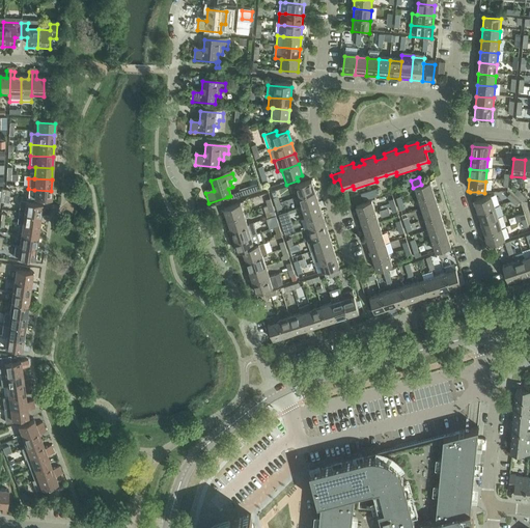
[(402,183),(405,190),(413,188),(411,181),(402,183)]
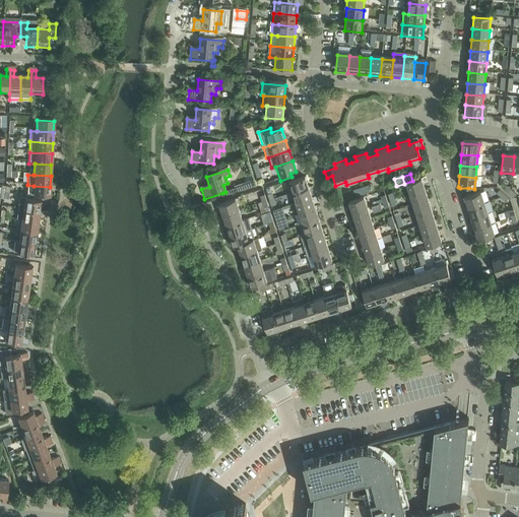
[(288,184),(292,195),(308,190),(305,179),(288,184)]
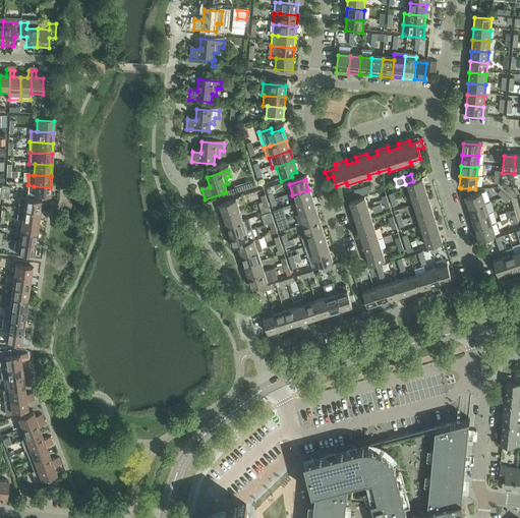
[(406,186),(410,197),(424,192),(421,181),(406,186)]
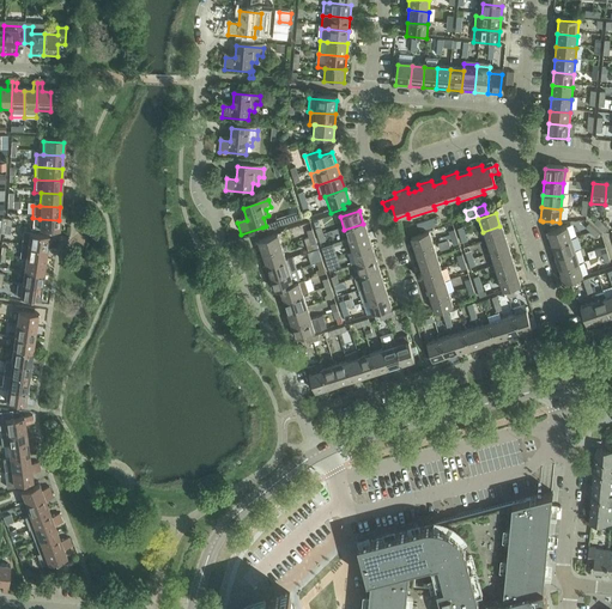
[(59,233),(59,220),(40,219),(38,232),(59,233)]
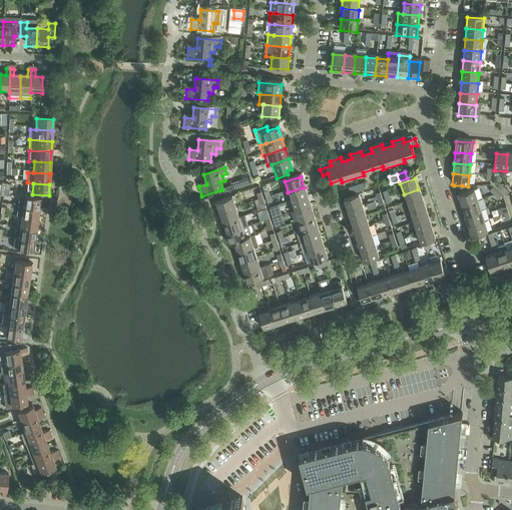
[(356,187),(358,194),(366,191),(364,184),(356,187)]
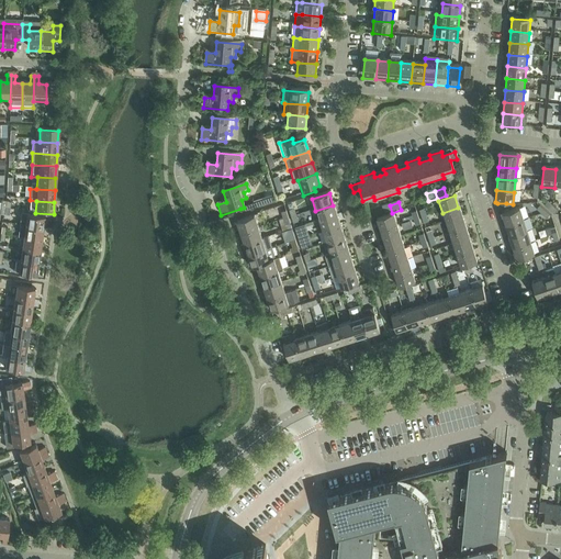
[(244,208),(240,209),(242,214),(251,211),(255,210),(253,204),(251,205),(244,208)]
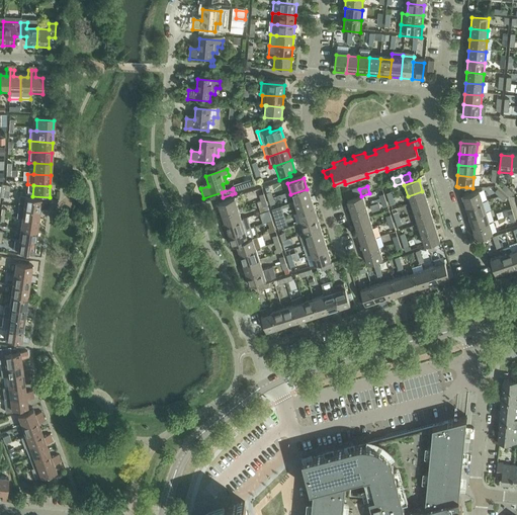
[(501,191),(506,196),(509,192),(504,188),(501,191)]
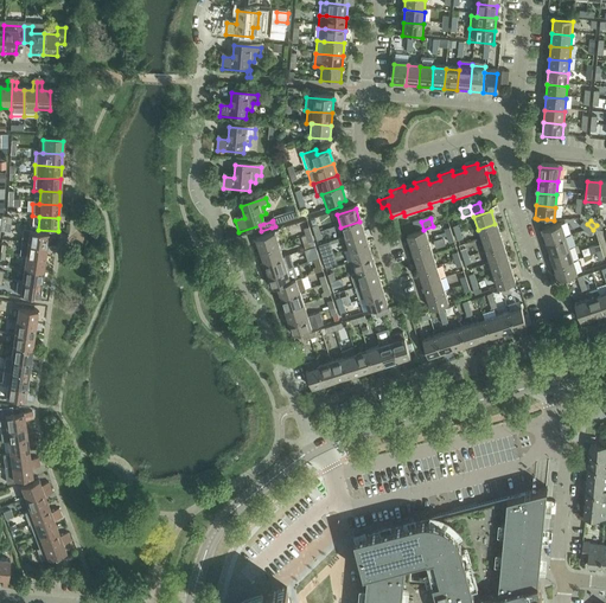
[(340,228),(344,241),(345,241),(363,235),(359,222),(340,228)]
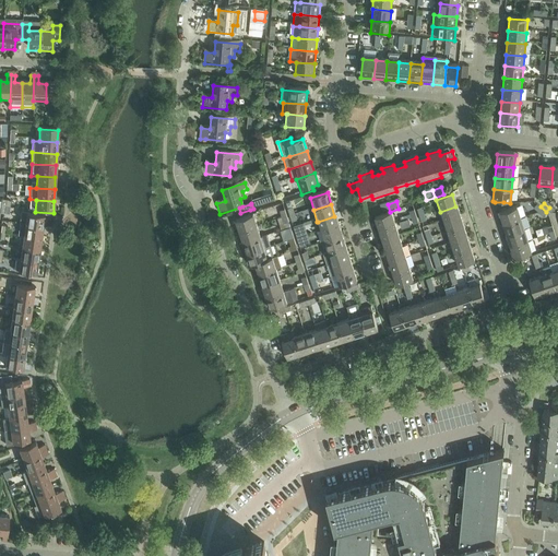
[(379,208),(381,215),(390,212),(388,204),(379,208)]
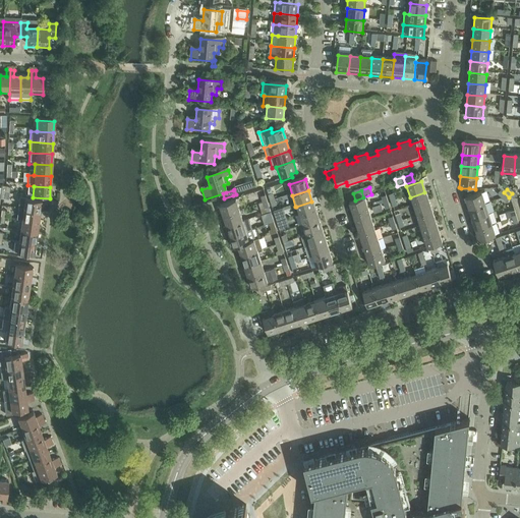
[(410,197),(413,208),(428,204),(424,192),(410,197)]
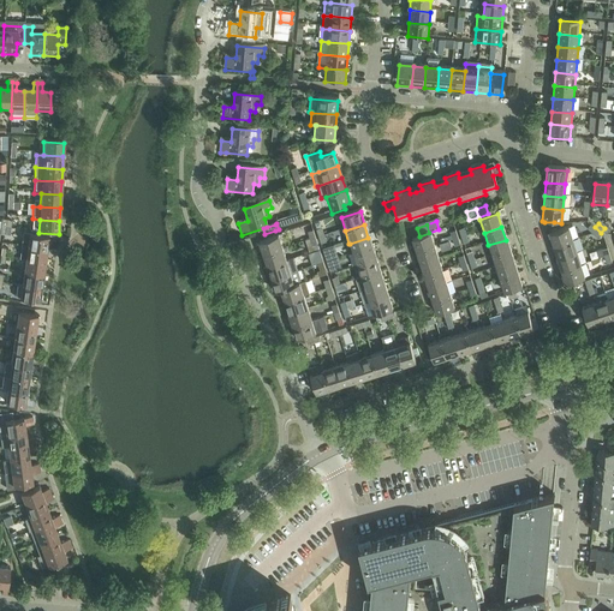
[(549,237),(553,249),(572,243),(568,229),(549,237)]
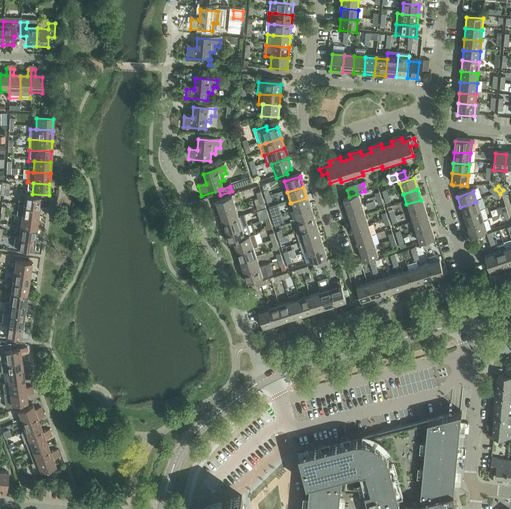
[(19,196),(18,207),(39,210),(40,199),(19,196)]
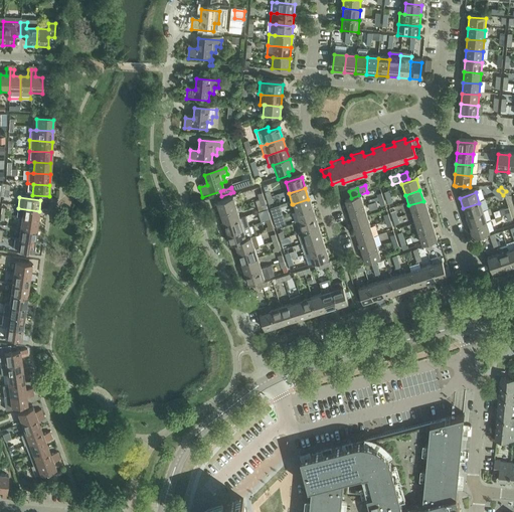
[(345,202),(348,211),(363,207),(359,197),(345,202)]
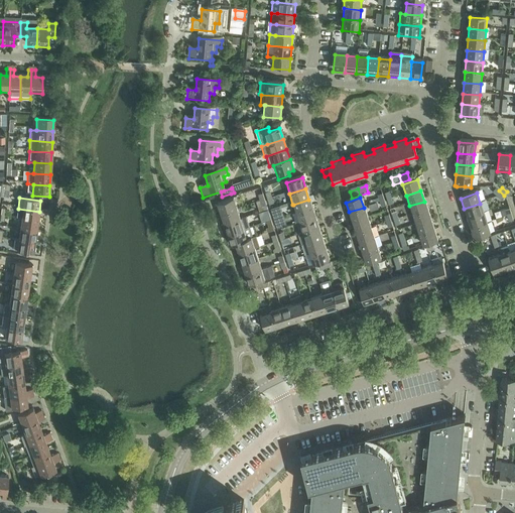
[(217,206),(220,216),(237,211),(234,200),(217,206)]
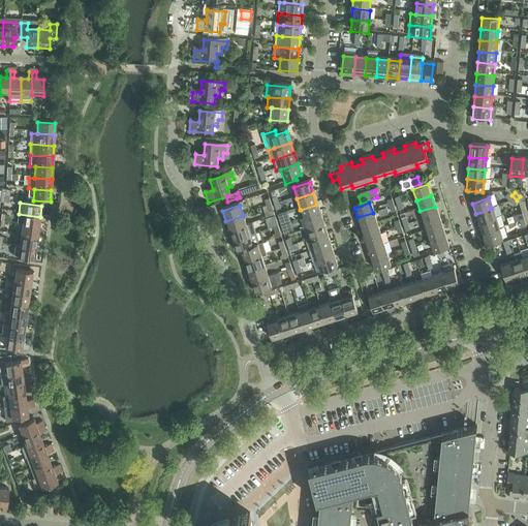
[(300,210),(304,220),(320,215),(316,205),(301,210),(300,210)]
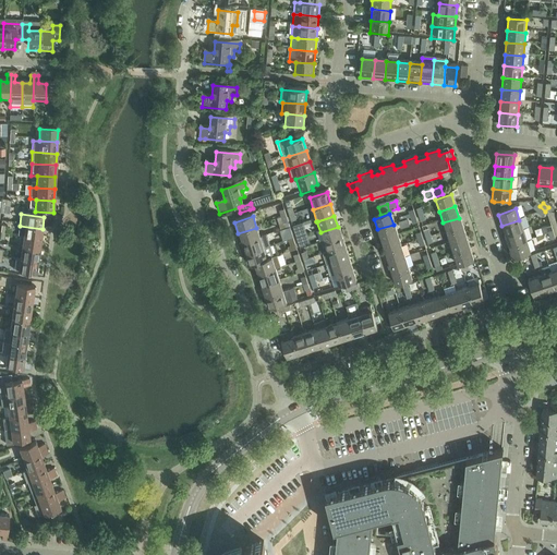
[(443,222),(446,233),(462,229),(459,218),(443,222)]
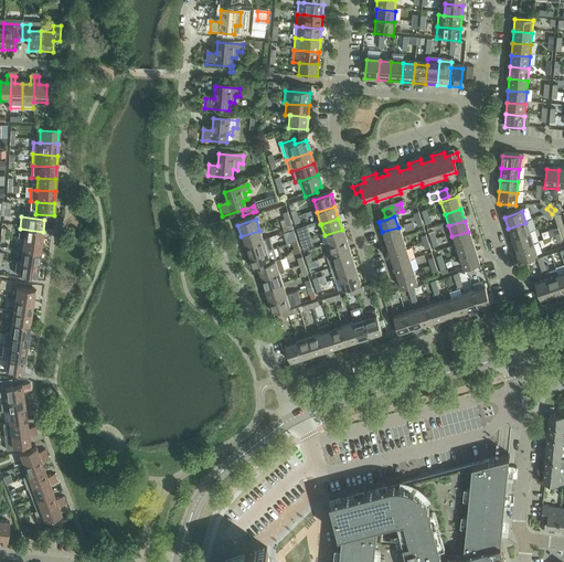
[(508,229),(511,241),(512,241),(529,235),(525,223),(508,229)]
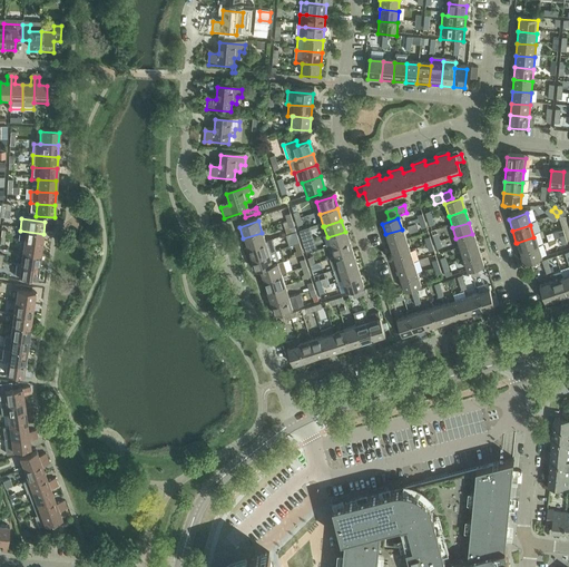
[(385,234),(389,245),(405,241),(402,230),(385,234)]
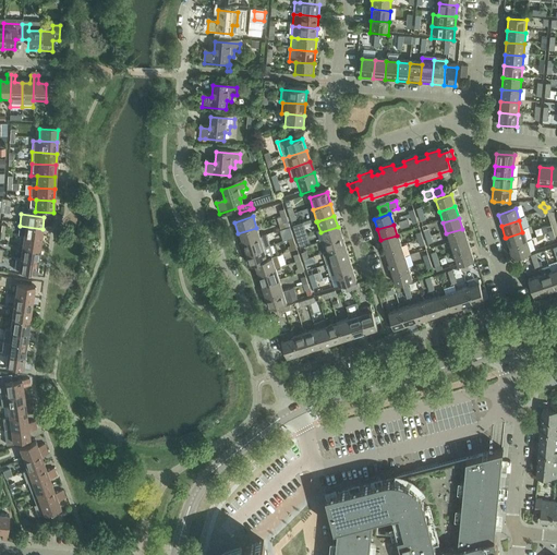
[(23,239),(40,241),(43,229),(20,226),(17,238),(23,239)]
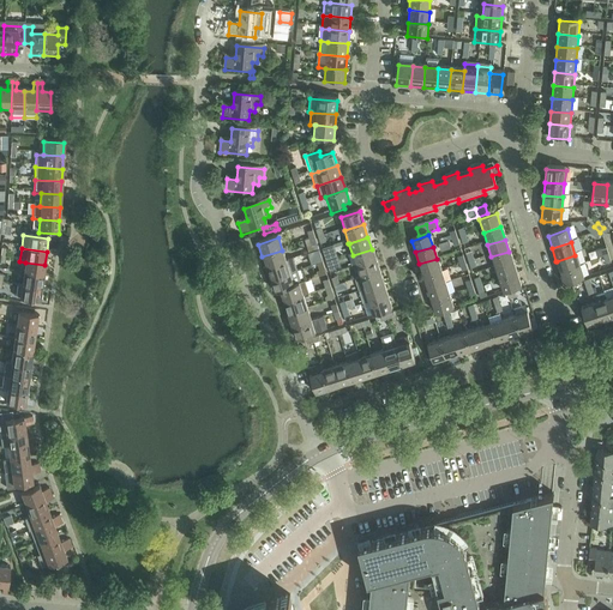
[(353,255),(356,267),(376,261),(372,249),(353,255)]
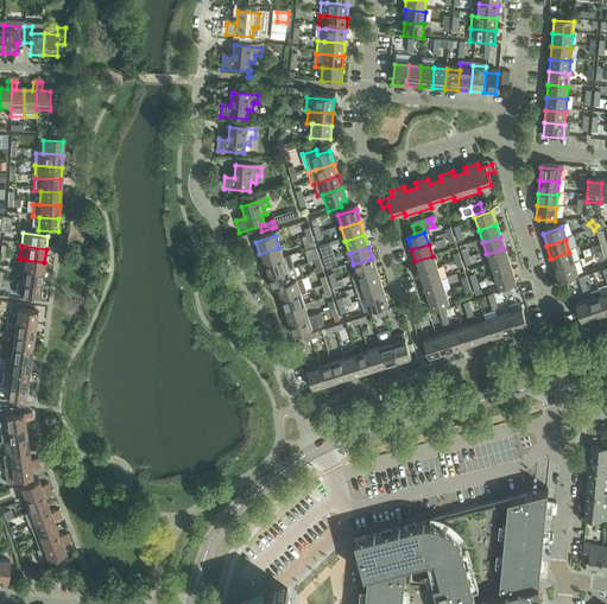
[(259,254),(264,267),(283,260),(279,248),(259,254)]
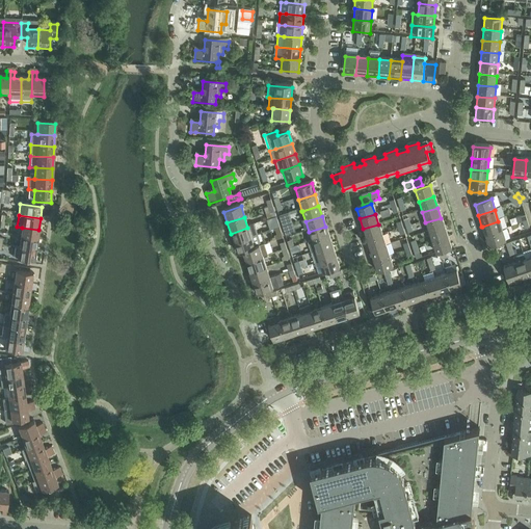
[(522,225),(522,226),(523,225),(527,223),(525,217),(520,219),(515,220),(518,226),(522,225)]
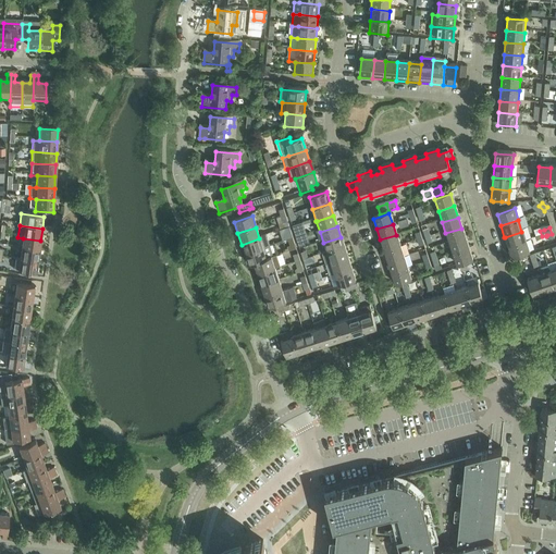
[(445,233),(449,245),(465,239),(461,229),(445,233)]
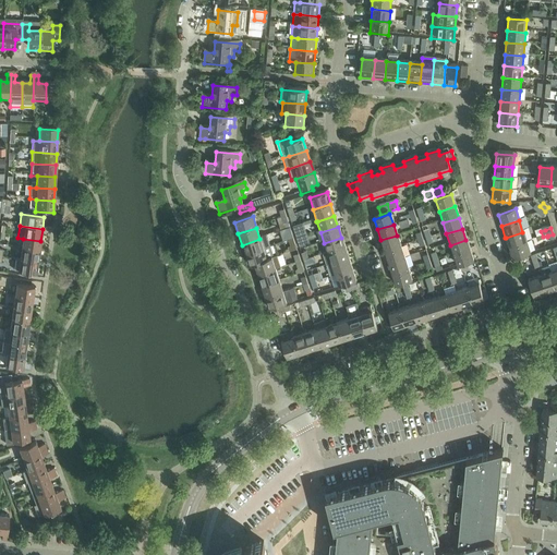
[(505,238),(509,249),(527,243),(522,232),(506,238),(505,238)]
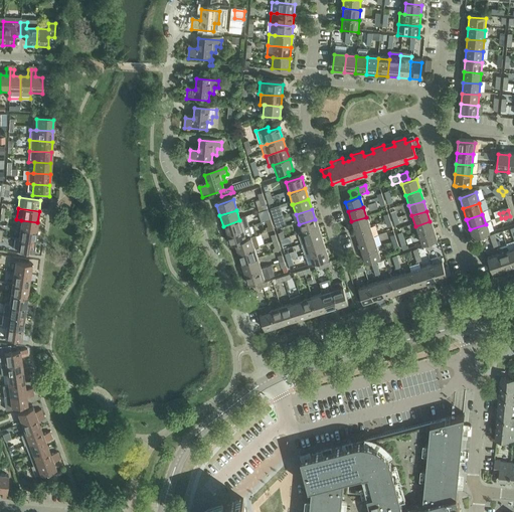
[(351,221),(355,233),(369,228),(366,217),(351,221)]
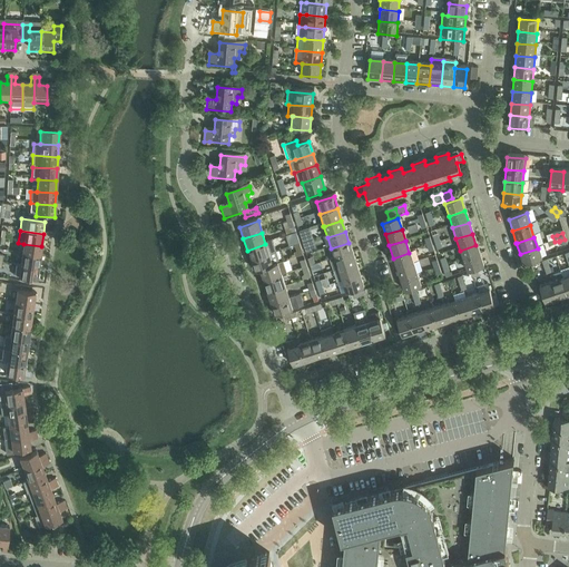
[(247,251),(251,262),(268,256),(275,254),(272,243),(265,244),(247,251)]
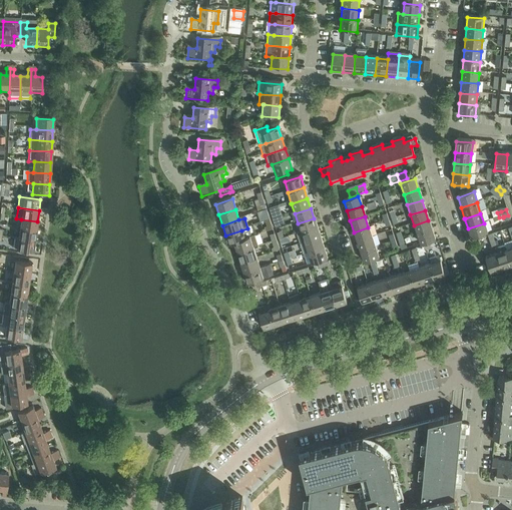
[(298,223),(301,233),(317,228),(314,218),(298,223)]
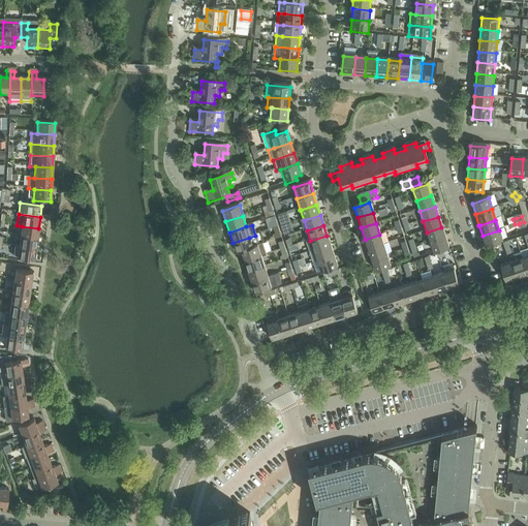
[(22,226),(21,237),(37,240),(38,228),(22,226)]
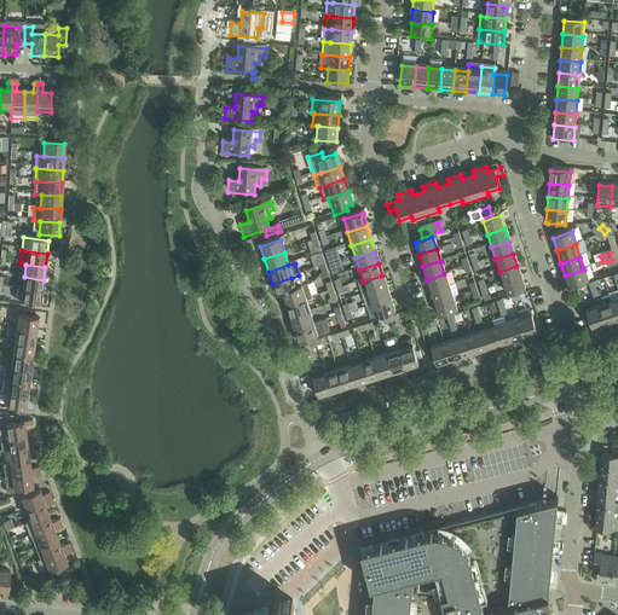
[(500,272),(503,284),(521,278),(517,266),(500,272)]
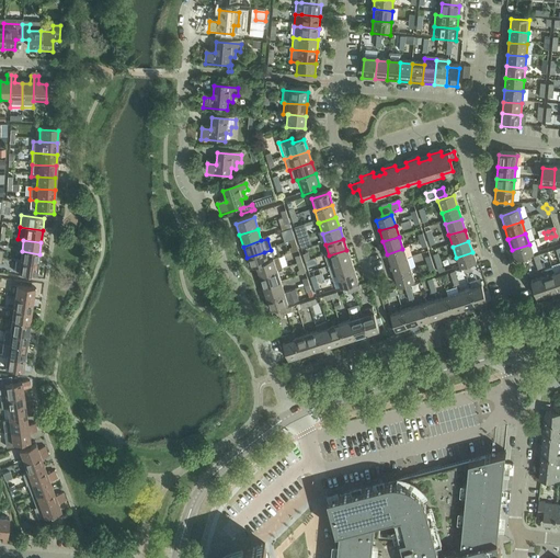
[(512,250),(515,262),(533,255),(529,245),(512,250)]
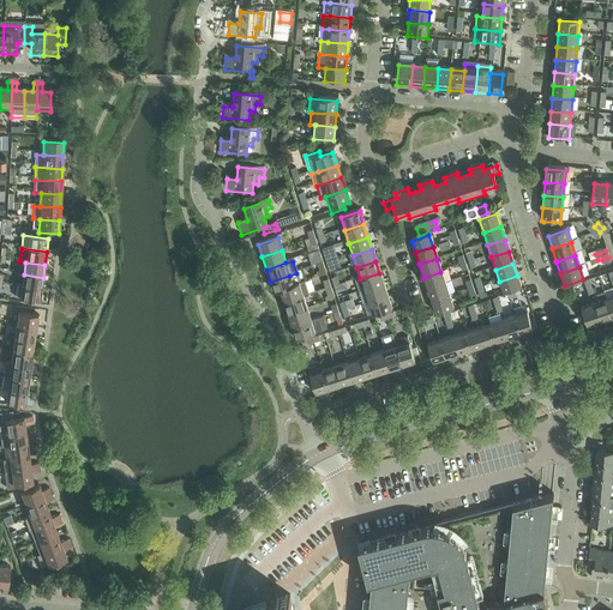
[(424,278),(427,290),(445,284),(440,272),(424,278)]
